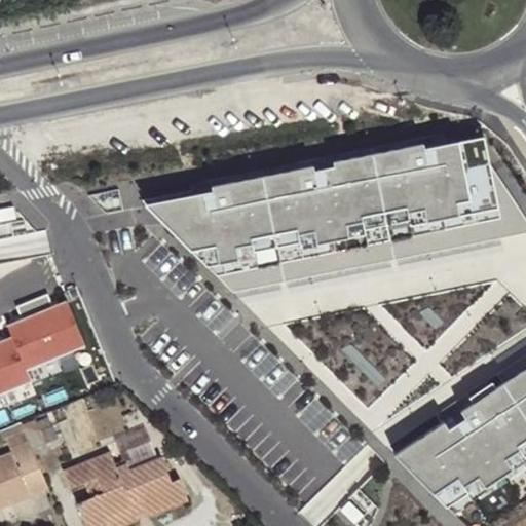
[(406,149),(373,156),(396,260),(525,234),(525,219),(476,141),(425,150),(423,145),(406,149)]
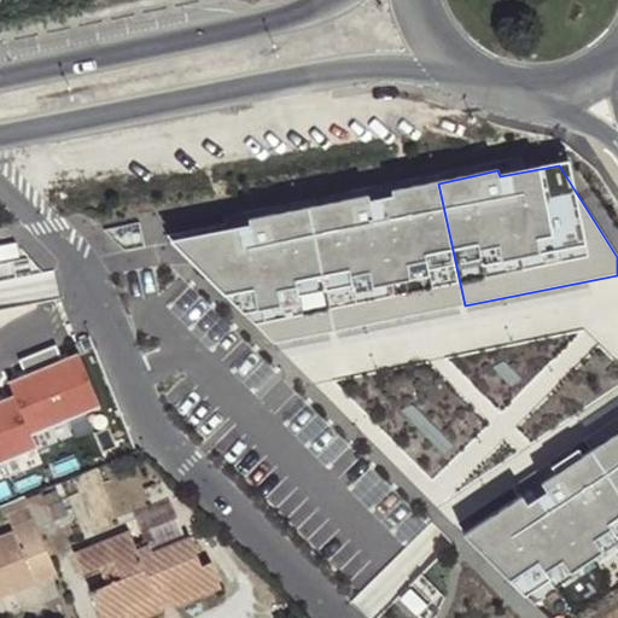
[(350,200),(308,209),(334,332),(465,305),(438,184),(394,191),(394,198),(372,203),(367,197),(350,200)]
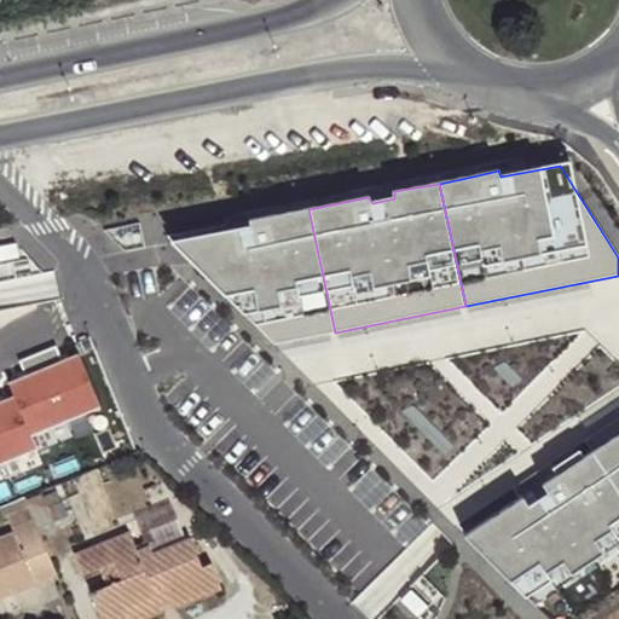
[(231,231),(174,242),(187,252),(277,345),(335,333),(308,209),(249,220),(250,226),(231,231)]
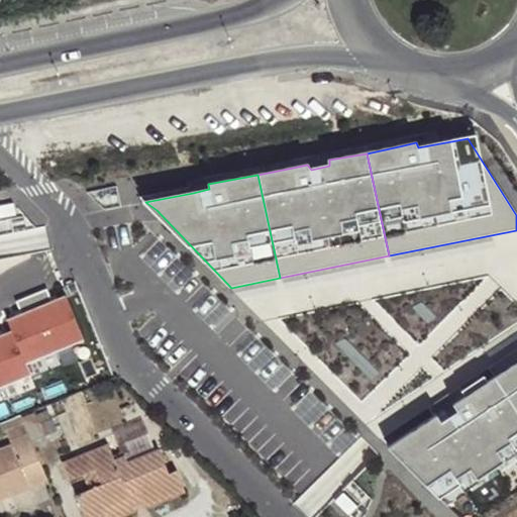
[(14,203),(0,205),(0,218),(17,215),(14,203)]
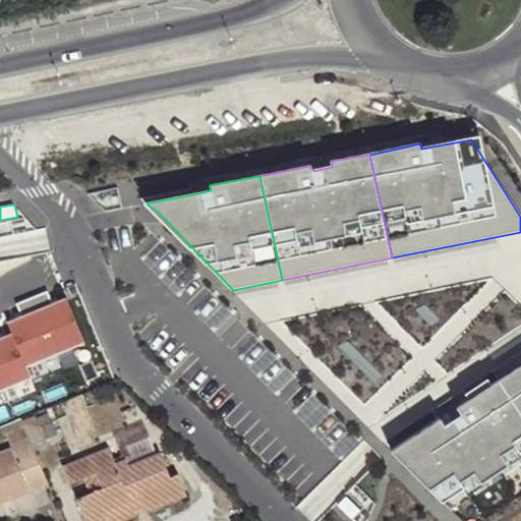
[(63,297),(0,322),(0,383),(84,350),(63,297)]
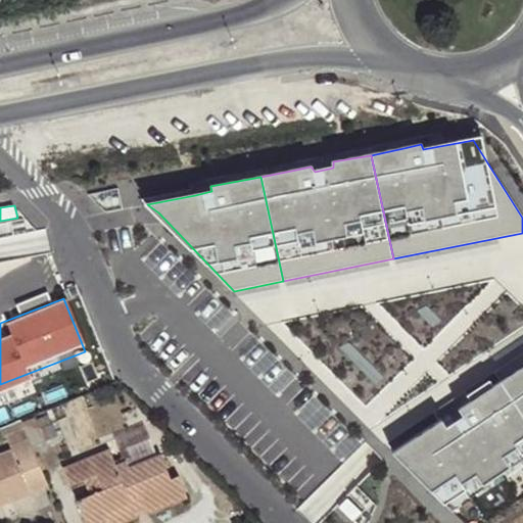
[(522,352),(496,370),(503,380),(522,413),(522,352)]
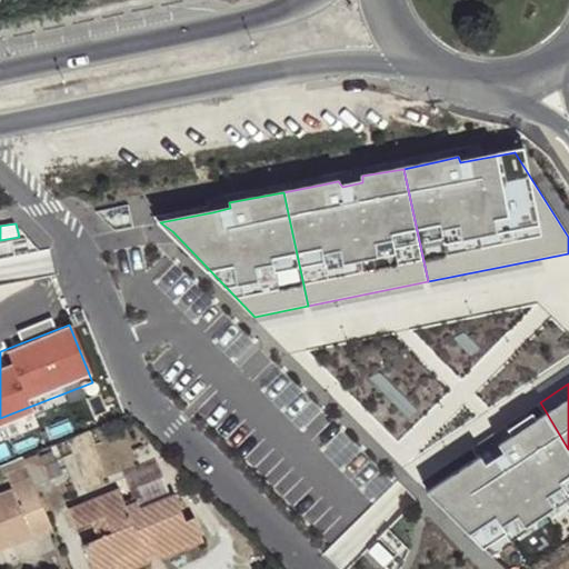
[(568,470),(568,449),(547,413),(515,435),(508,423),(493,433),(511,460),(492,472),(482,456),(428,492),(471,535),(498,517),(502,526),(519,516),(522,522),(526,527),(555,508),(552,503),(548,497),(563,487),(558,479),(568,470)]
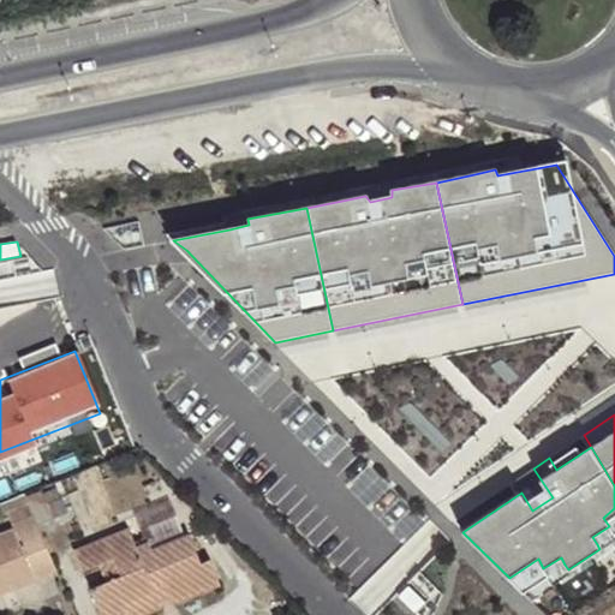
[(553,497),(533,469),(524,475),(514,482),(521,493),(532,511),(553,497)]
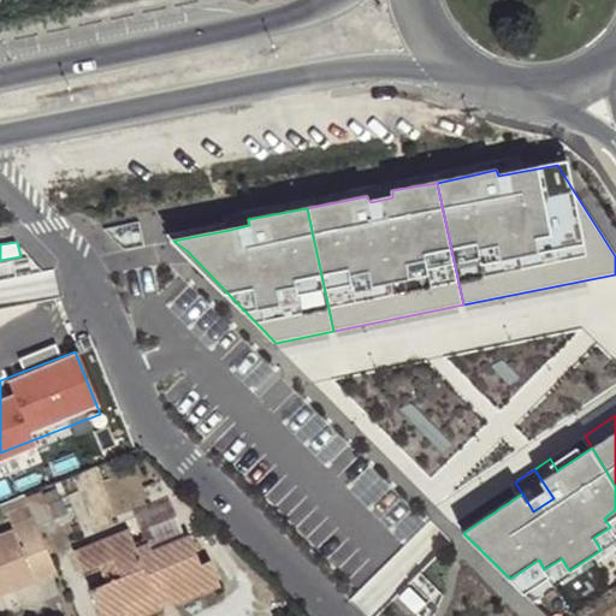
[(0,594),(58,572),(28,495),(3,504),(15,531),(0,537),(0,594)]
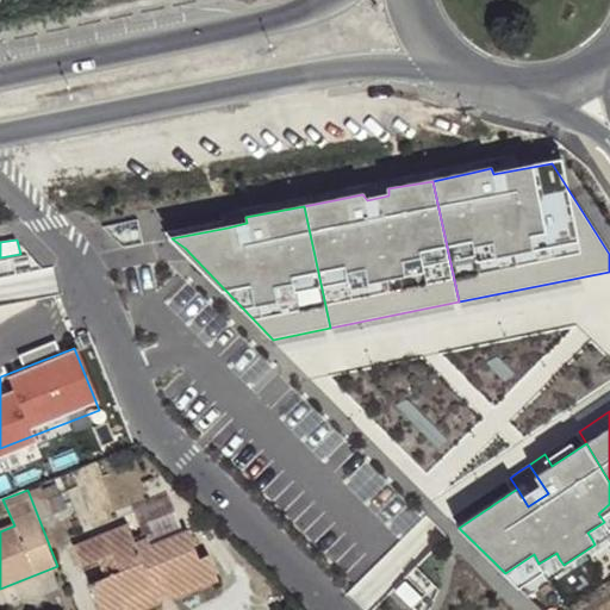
[(592,540),(609,527),(609,504),(598,514),(604,522),(587,533),(592,540)]
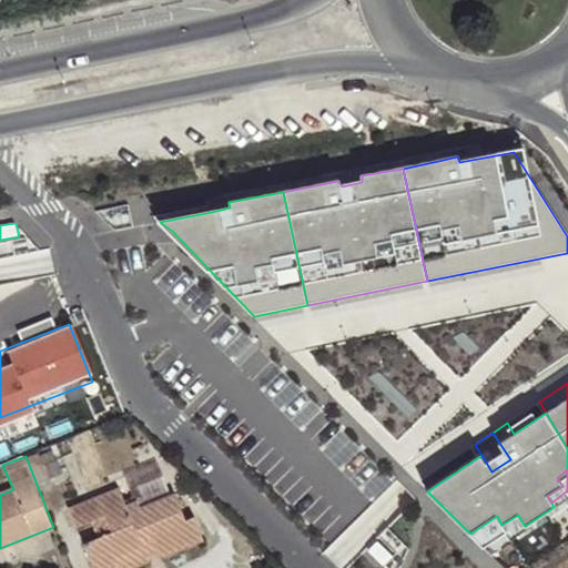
[(151,537),(154,545),(160,559),(205,540),(195,517),(186,520),(176,495),(171,496),(163,478),(133,492),(138,501),(127,506),(119,489),(70,509),(78,527),(93,521),(101,537),(84,545),(93,567),(110,567),(119,565),(117,559),(144,549),(140,541),(151,537)]
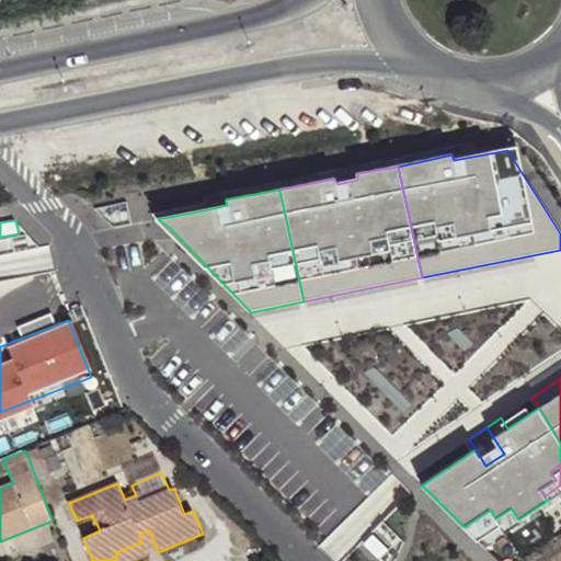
[(491,510),(465,527),(477,540),(515,515),(512,508),(495,518),(491,510)]
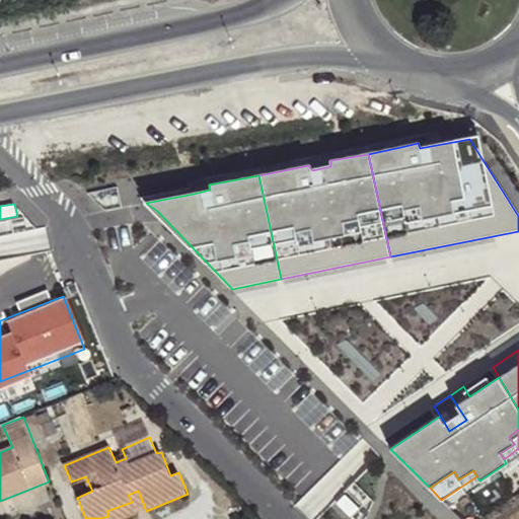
[(132,502),(141,498),(138,491),(128,495),(132,502)]
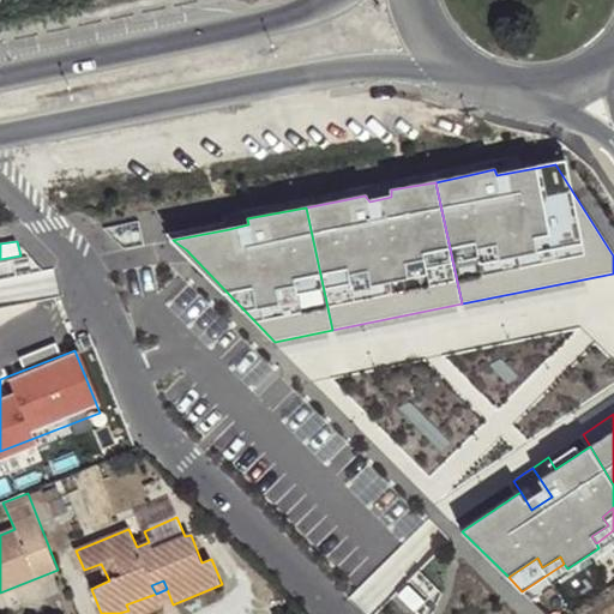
[(407,587),(397,596),(414,613),(425,603),(407,587)]
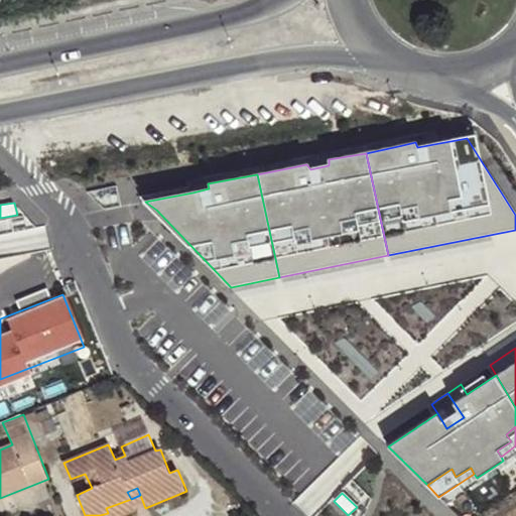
[(127,515),(136,513),(131,499),(106,508),(108,513),(108,515),(127,515)]
